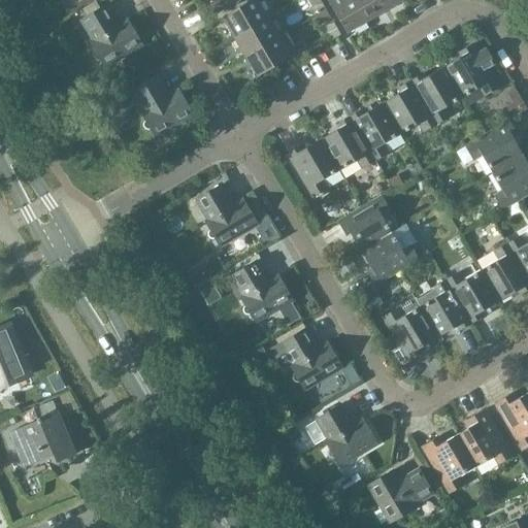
[(76,0),(76,2),(81,10),(95,3),(96,2),(95,0),(76,0)]
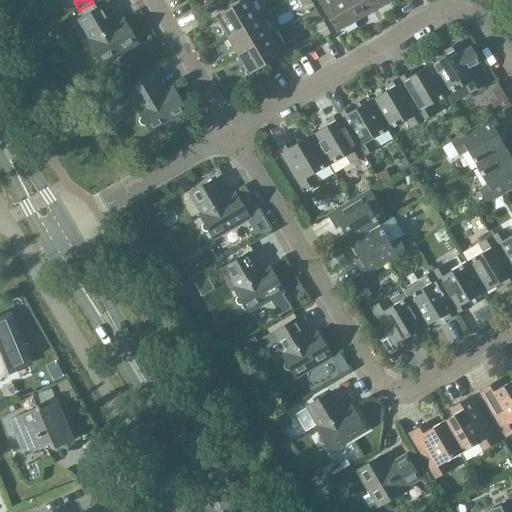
[(245,0),(217,17),(228,36),(267,14),(258,0),(245,0)]
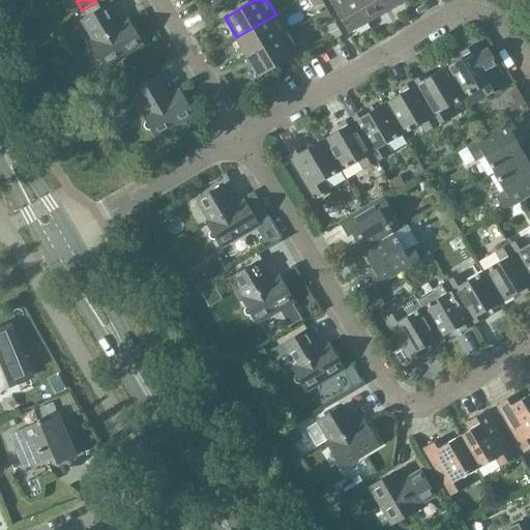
[(319,0),(307,0),(313,8),(322,3),(319,0)]
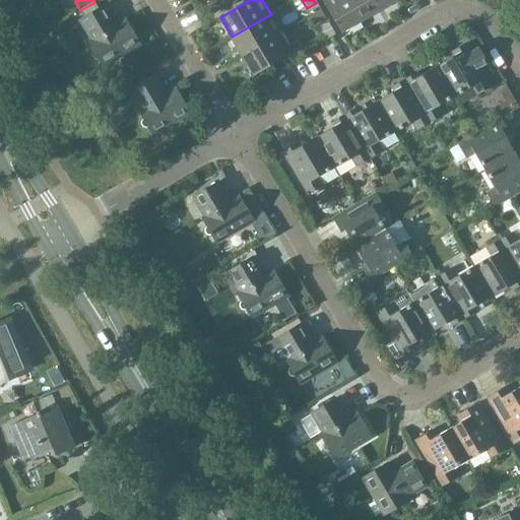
[(361,21),(348,0),(321,0),(341,33),(361,21)]
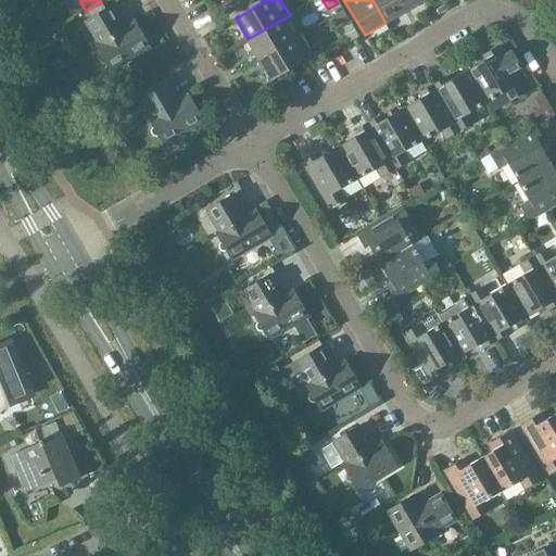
[(373,0),(386,23),(406,10),(400,0),(373,0)]
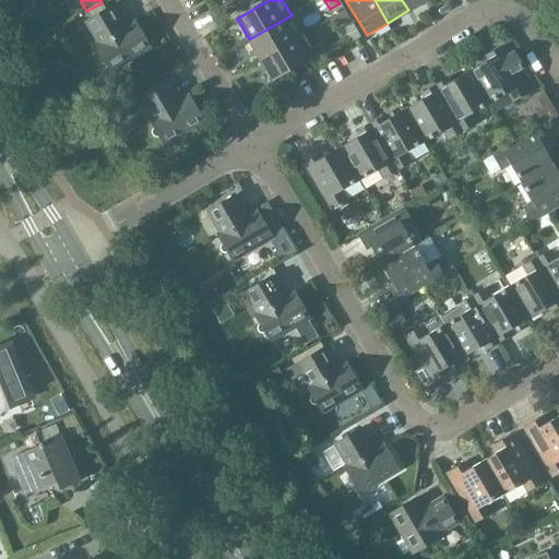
[(402,0),(408,10),(426,0),(402,0)]
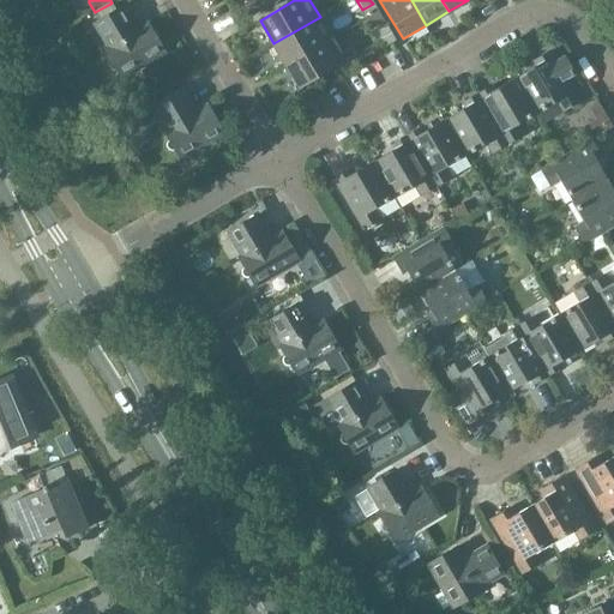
[(101,22),(94,25),(107,48),(104,49),(110,59),(108,61),(107,64),(108,68),(110,71),(114,71),(116,70),(122,79),(138,71),(146,83),(157,76),(150,64),(166,54),(148,24),(137,30),(124,7),(115,12),(110,4),(95,12),(101,22)]
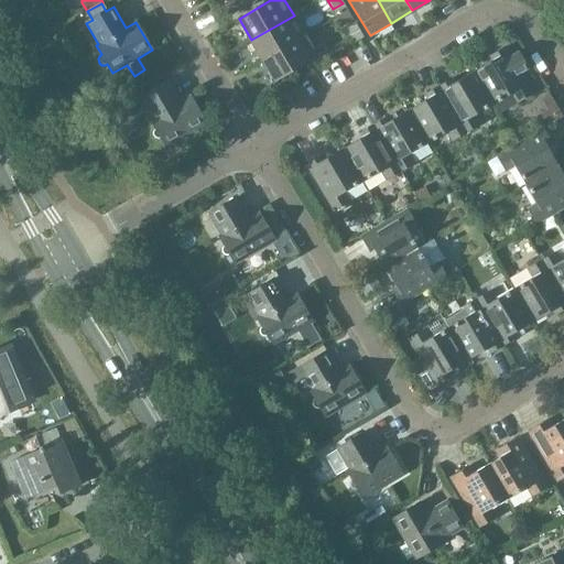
[(348,12),(335,20),(340,28),(354,21),(348,12)]
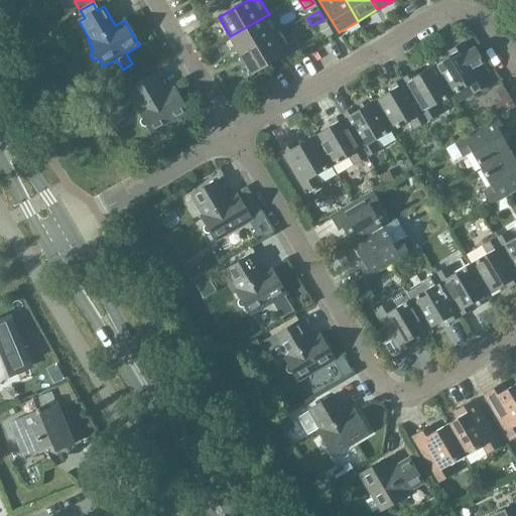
[(230,36),(241,55),(280,32),(269,14),(230,36)]
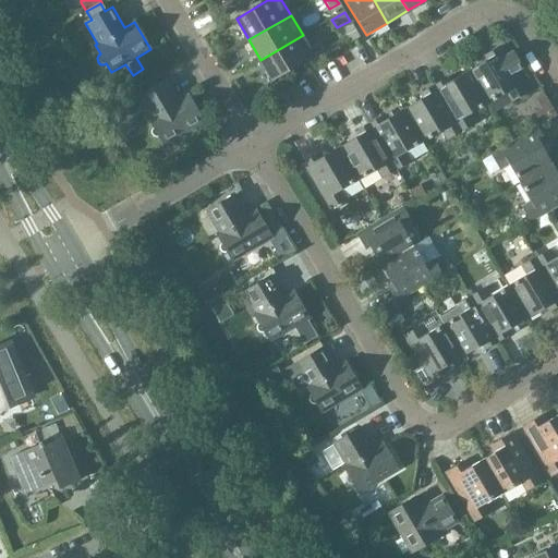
[(352,24),(339,32),(348,46),(361,38),(352,24)]
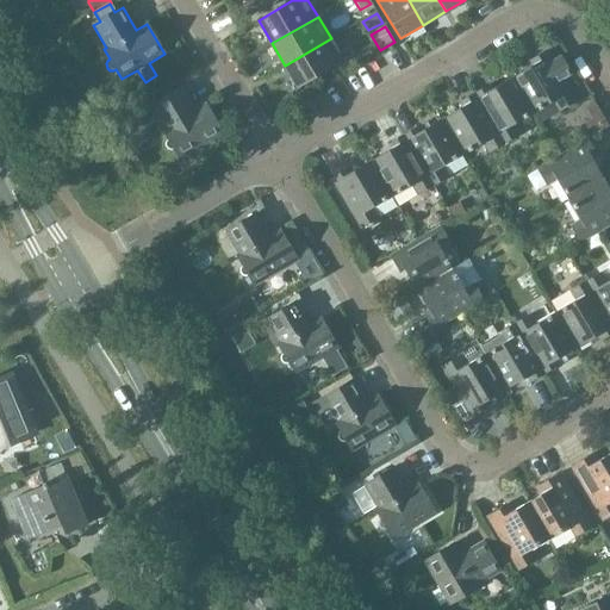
[(331,38),(285,66),(299,89),(354,56),(349,48),(340,54),(331,38)]
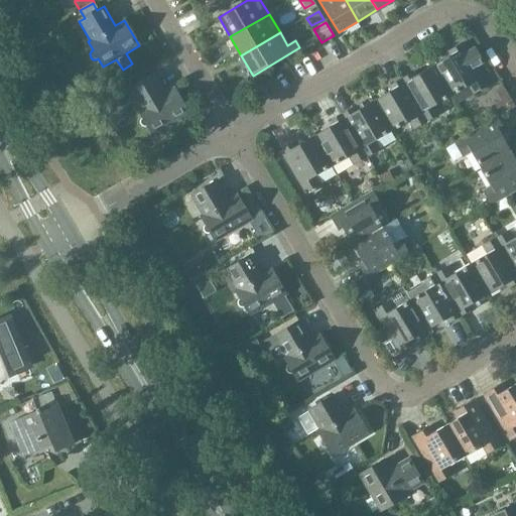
[(452,56),(433,67),(452,98),(456,105),(473,96),(487,87),(462,44),(448,52),(452,56)]
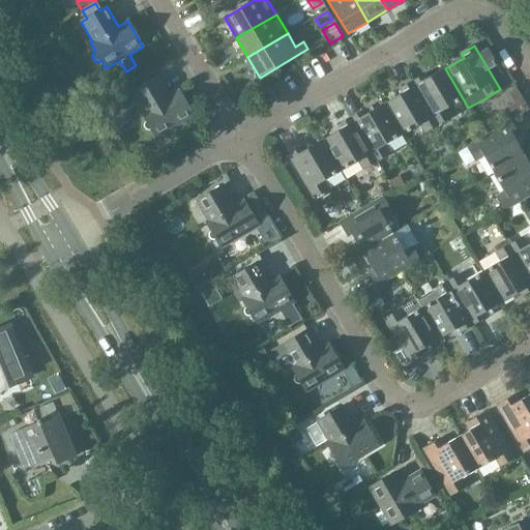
[(424,75),(412,82),(438,126),(451,118),(446,112),(464,100),(445,68),(428,79),(424,75)]
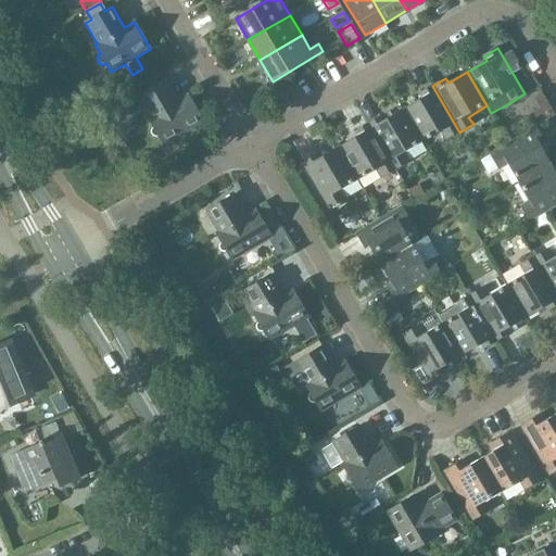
[(204,123),(188,96),(178,101),(165,80),(138,97),(151,117),(149,118),(154,127),(151,129),(151,133),(152,135),(154,138),(156,138),(160,137),(164,146),(204,123)]
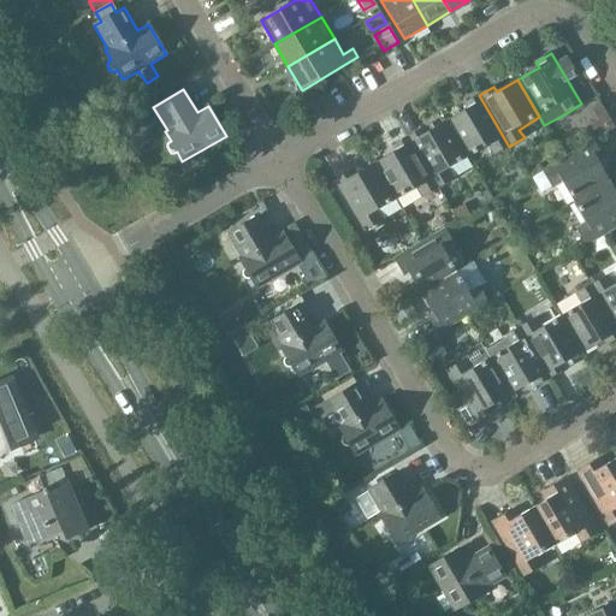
[(468,110),(446,122),(468,160),(489,147),(493,157),(509,147),(479,95),(465,104),(468,110)]
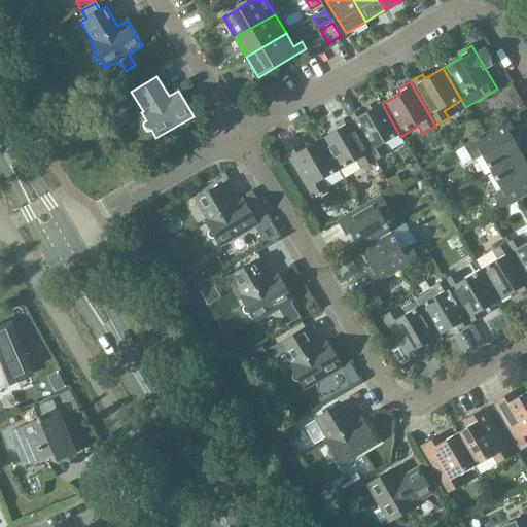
[(519,115),(526,111),(513,86),(504,92),(519,115)]
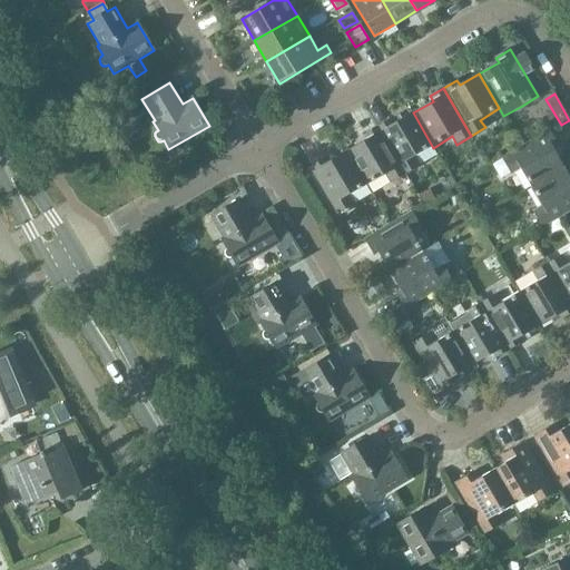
[(391,119),(377,127),(405,175),(420,166),(415,159),(433,148),(413,112),(393,124),(391,119)]
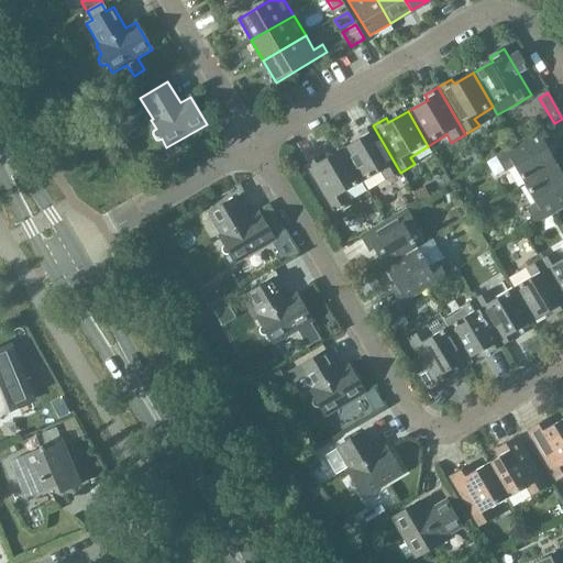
[(362,139),(342,150),(363,185),(382,174),(385,181),(400,173),(373,125),(360,133),(362,139)]
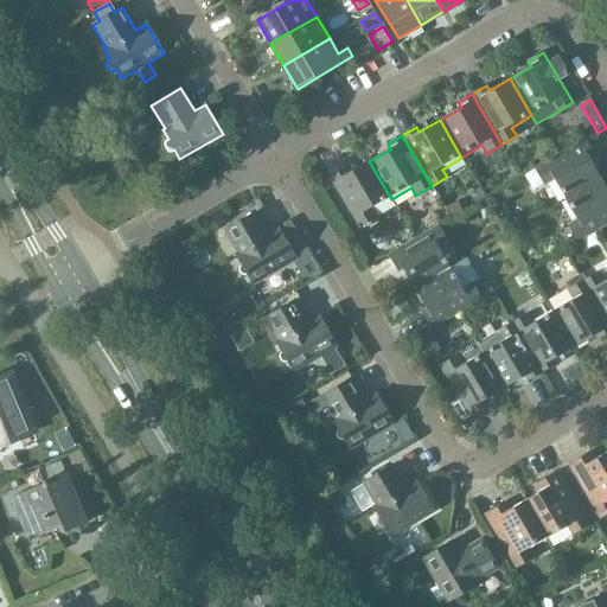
[(554,179),(566,200),(601,180),(589,159),(594,155),(585,140),(524,177),(532,192),(543,186),(554,179)]
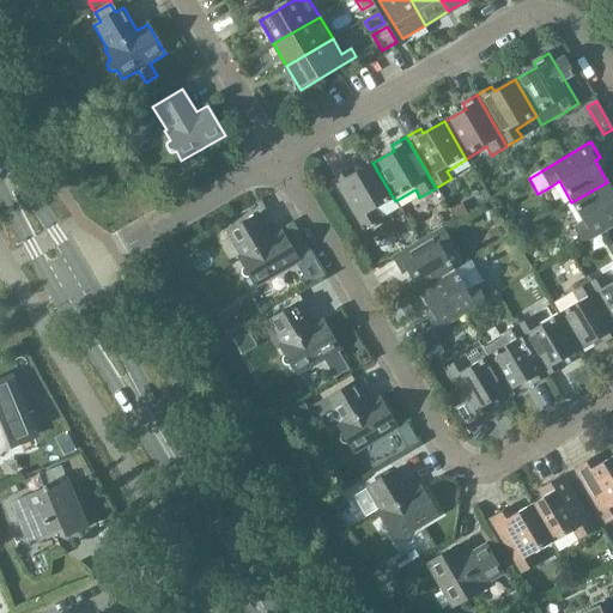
[(395,201),(372,163),(352,175),(350,170),(334,180),(364,230),(380,220),(376,214),(395,201)]
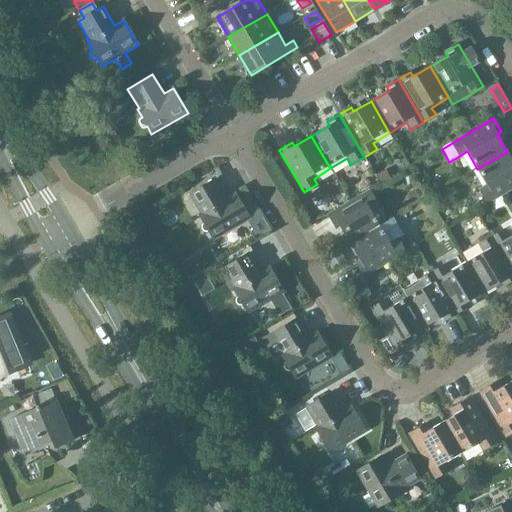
[(511,159),(507,152),(477,169),(487,185),(478,191),(487,204),(511,189),(511,159)]
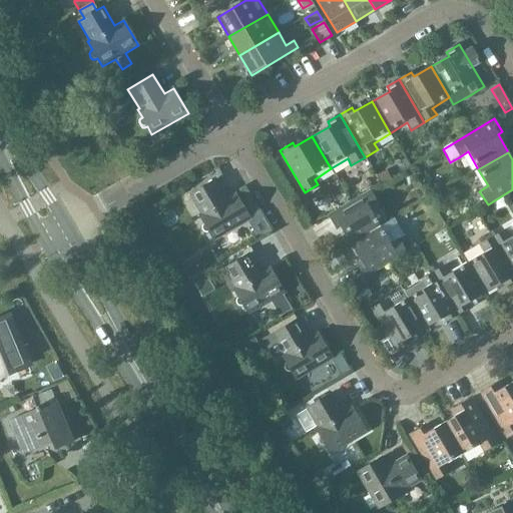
[(143,165),(139,157),(129,163),(133,170),(143,165)]
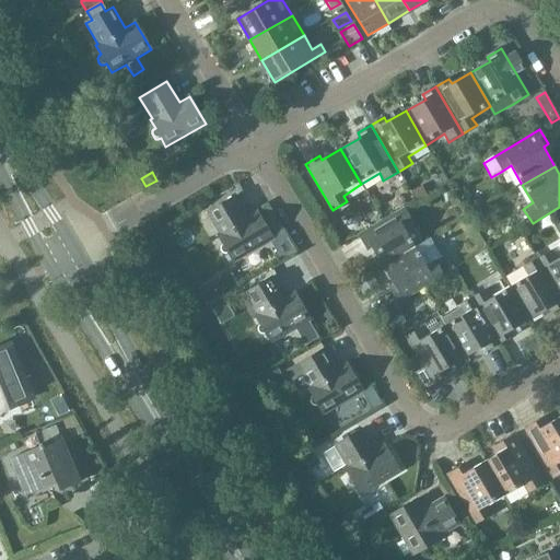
[(412,191),(417,200),(426,195),(421,187),(412,191)]
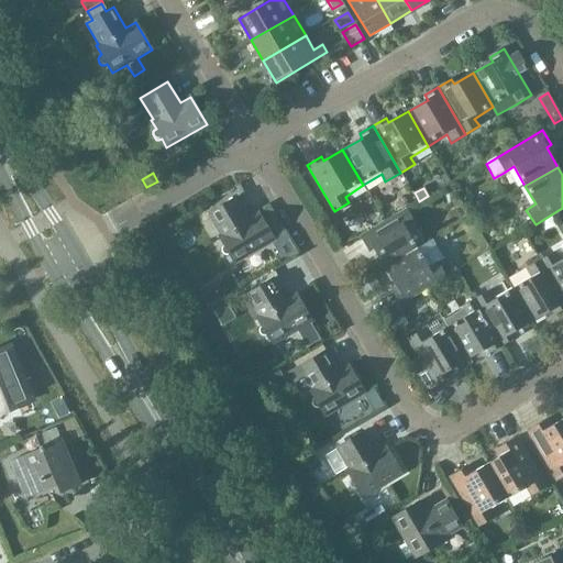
[(230,255),(235,264),(275,241),(258,213),(249,219),(236,198),(209,214),(221,235),(219,236),(224,245),(222,247),(221,251),(224,256),(227,256),(230,255)]
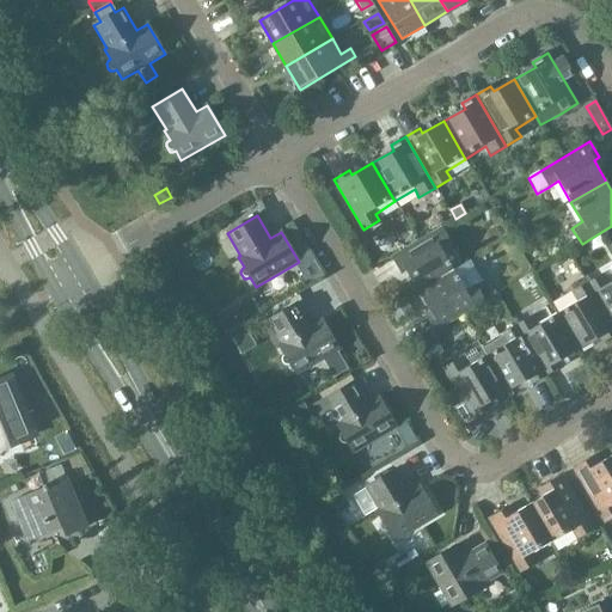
[(442,228),(392,258),(401,274),(407,271),(418,293),(454,271),(441,251),(452,244),(442,228)]
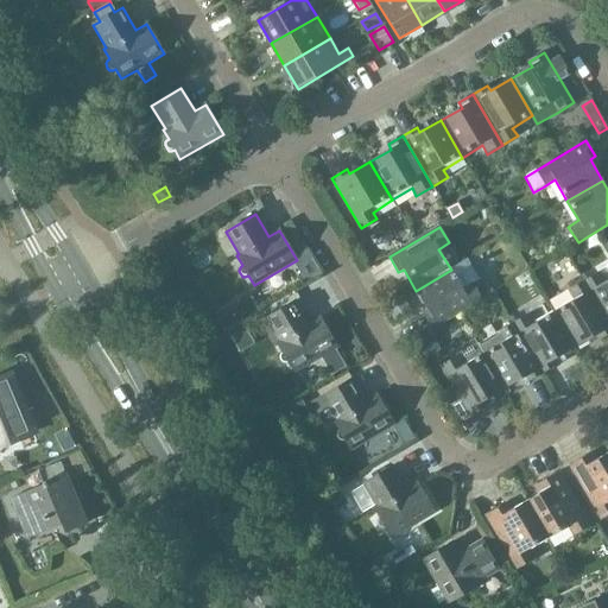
[(451,270),(416,291),(417,292),(428,311),(423,314),(423,315),(432,329),(482,299),(482,298),(493,292),(487,284),(477,290),(473,282),(462,263),(451,270)]
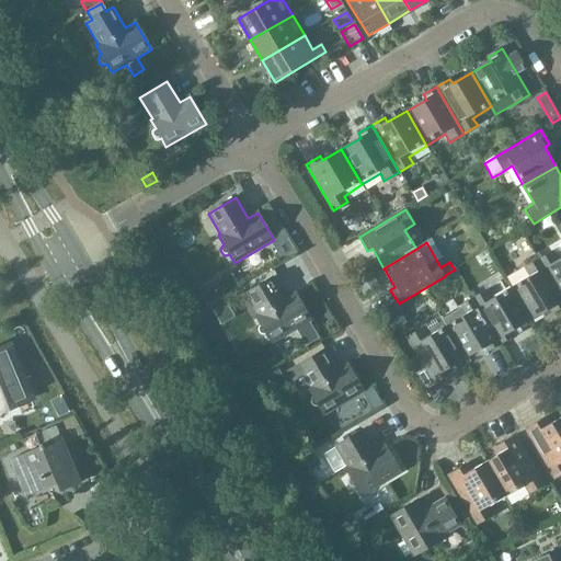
[(552,251),(538,259),(560,298),(560,258),(558,260),(552,251)]
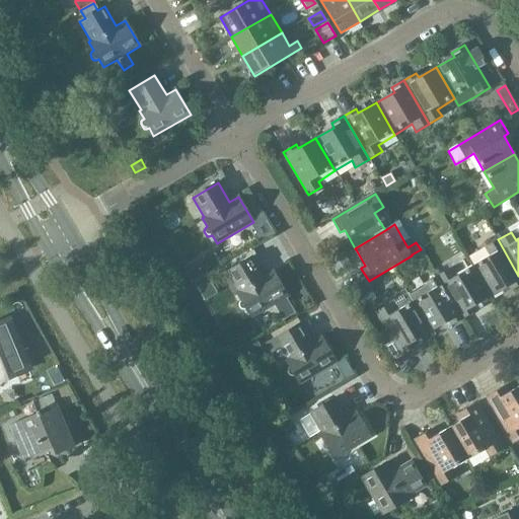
[(490,255),(472,267),(491,297),(509,287),(511,291),(518,286),(518,276),(498,239),(485,247),(490,255)]
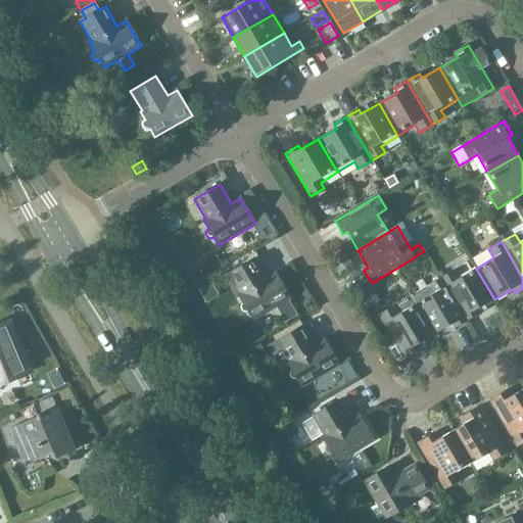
[(335,266),(341,276),(353,269),(347,258),(335,266)]
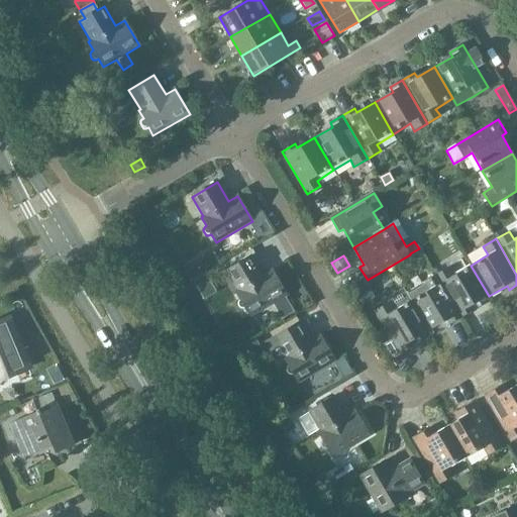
[(245,309),(250,317),(287,296),(272,271),(263,276),(251,256),(226,272),(237,291),(235,292),(240,300),(238,302),(237,304),(238,307),(240,309),(243,310),(245,309)]
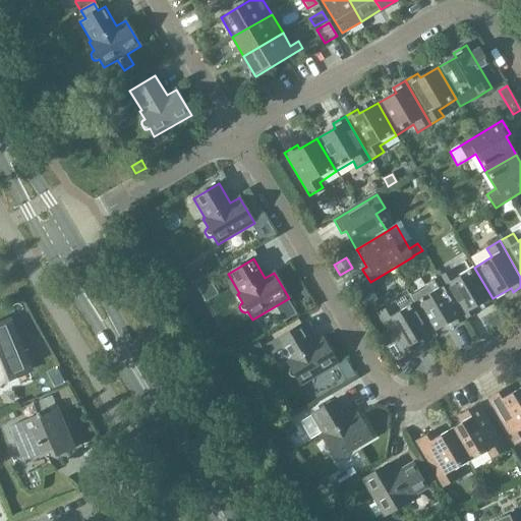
[(197,264),(186,270),(194,283),(205,277),(197,264)]
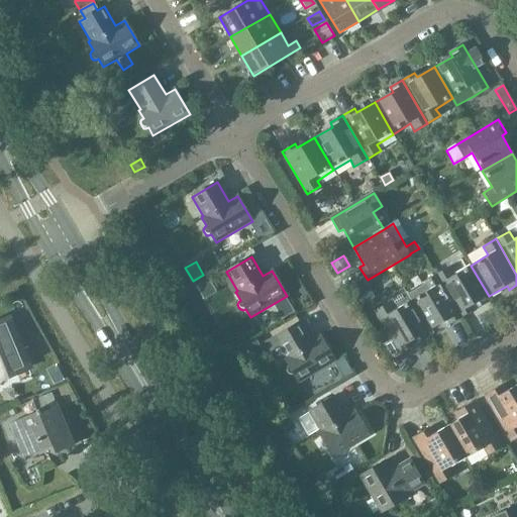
[(448,267),(436,275),(461,318),(474,311),(472,307),(489,296),(471,266),(453,275),(448,267)]
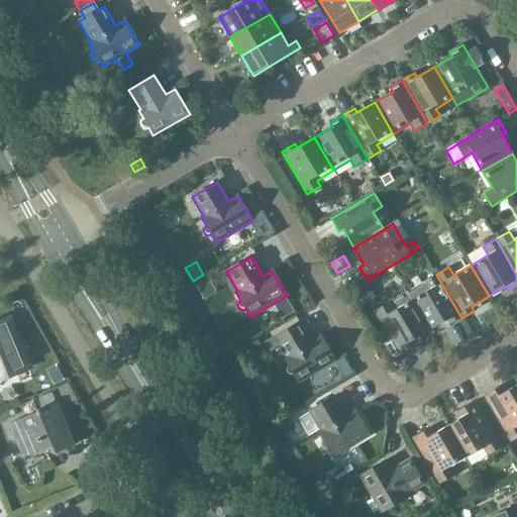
[(206,275),(194,282),(199,290),(211,283),(206,275)]
